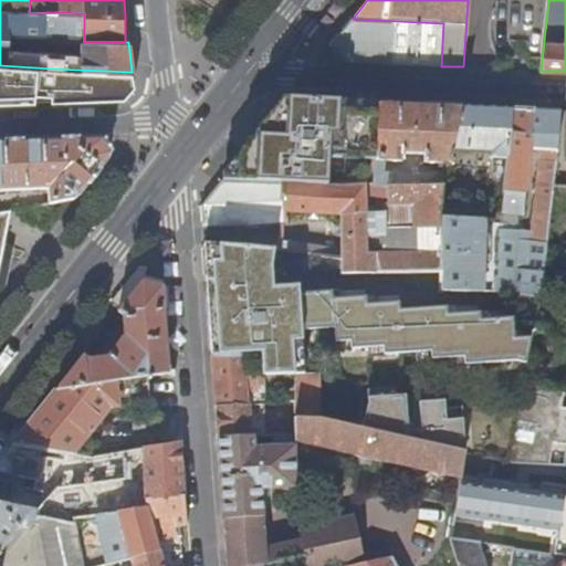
[(443,23),(353,19),(331,45),(338,61),(441,66),(443,23)]
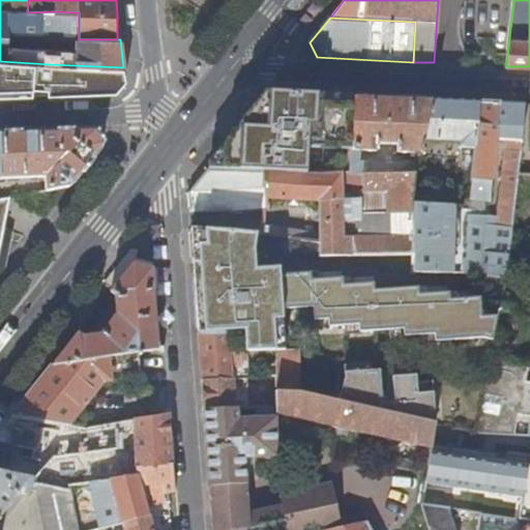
[(0,70),(50,71),(50,64),(0,61),(0,70)]
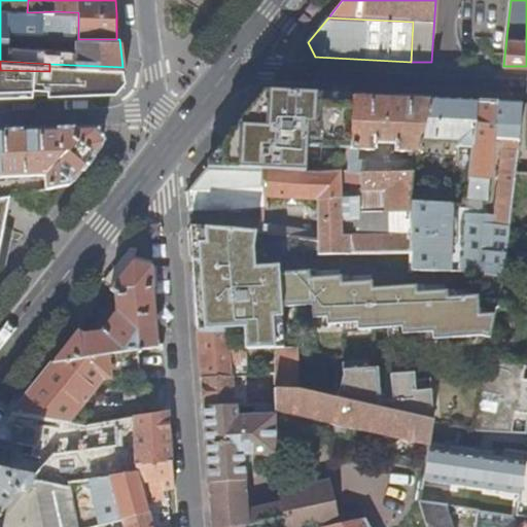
[(0,70),(0,96),(115,91),(125,80),(123,67),(49,64),(49,71),(0,70)]
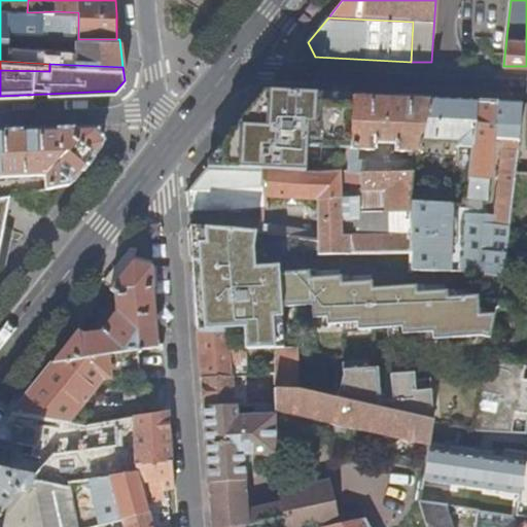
[(266,146),(226,144),(209,167),(261,168),(349,170),(353,96),(270,92),(266,146)]
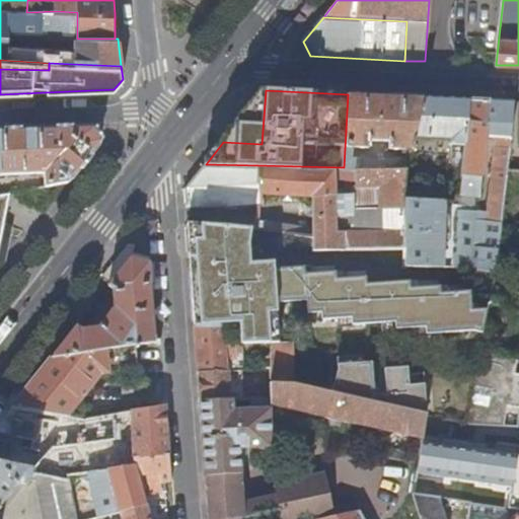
[(389,148),(412,150),(415,136),(424,97),(348,94),(344,167),(408,168),(410,159),(353,157),(353,146),(370,147),(370,139),(389,141),(389,148)]
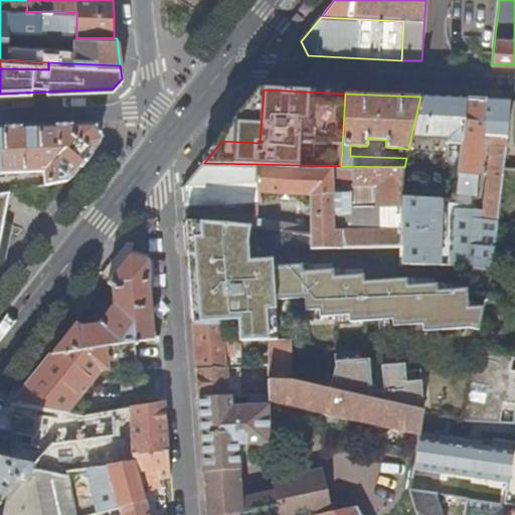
[(448,161),(460,162),(466,100),(420,97),(411,135),(446,138),(446,143),(451,144),(451,150),(449,150),(448,161)]
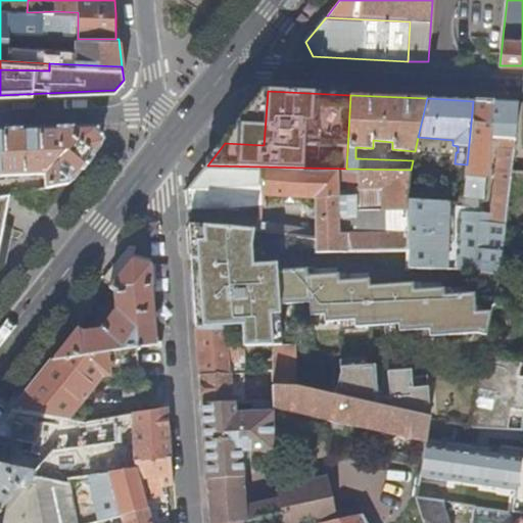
[(455,202),(407,199),(405,214),(407,250),(409,270),(456,270),(500,274),(501,265),(503,248),(512,171),(518,103),(473,101),(467,164),(464,189),(455,202)]
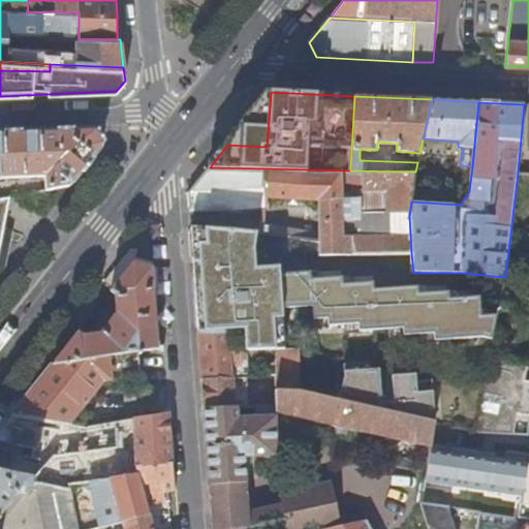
[(0,179),(45,178),(47,191),(69,187),(102,146),(96,131),(0,134),(0,179)]
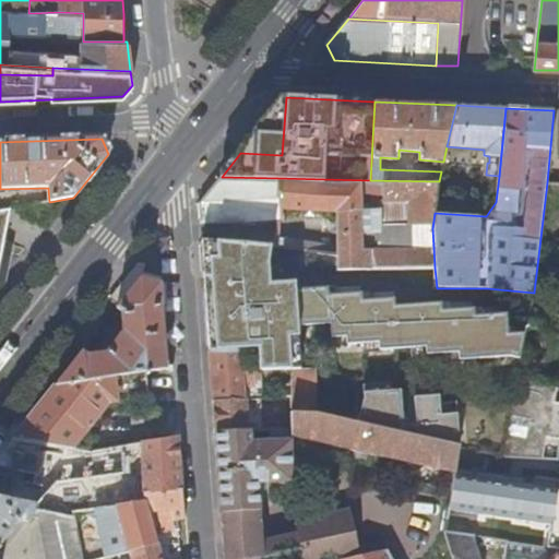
[(250,224),(278,219),(284,218),(281,209),(277,178),(222,177),(200,204),(201,224),(250,224)]
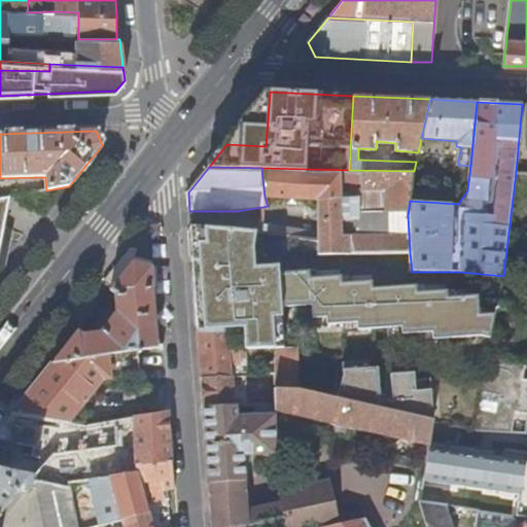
[(349,170),(261,168),(265,197),(320,200),(319,230),(261,223),(260,231),(318,239),(318,253),(410,252),(408,215),(410,201),(414,171),(349,170)]
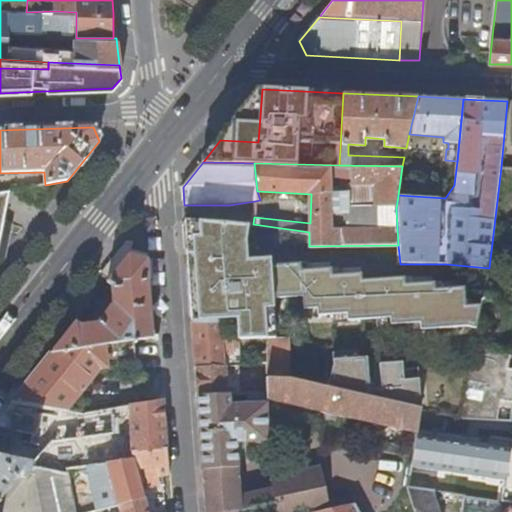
[(0,247),(12,191),(0,192),(0,247)]
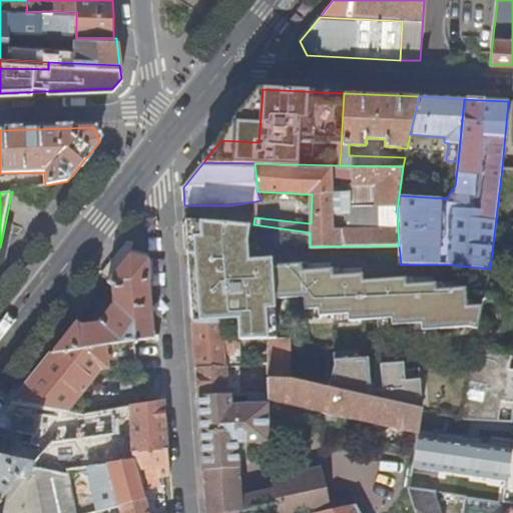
[(228,221),(185,218),(187,245),(192,322),(224,322),(225,325),(230,324),(232,341),(239,341),(270,340),(277,340),(274,298),(304,296),(305,316),(335,314),(336,321),(377,318),(378,325),(408,323),(408,330),(468,326),(477,332),(482,305),(467,306),(465,287),(462,287),(436,289),(435,282),(406,284),(405,277),(363,280),(362,273),(333,275),(333,268),(302,270),(302,263),(272,265),(271,258),(247,260),(246,239),(248,224),(228,221)]
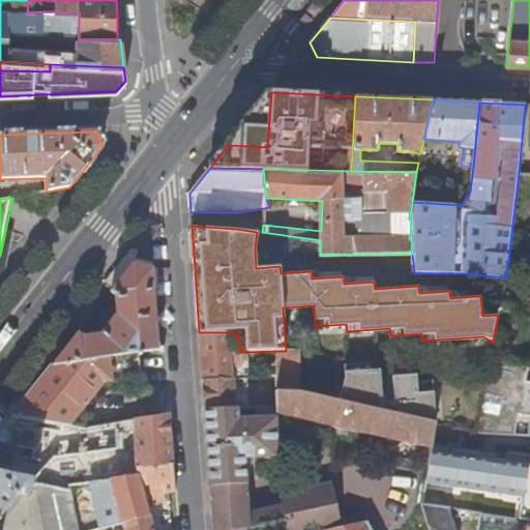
[(525,253),(509,252),(507,268),(524,268),(525,253)]
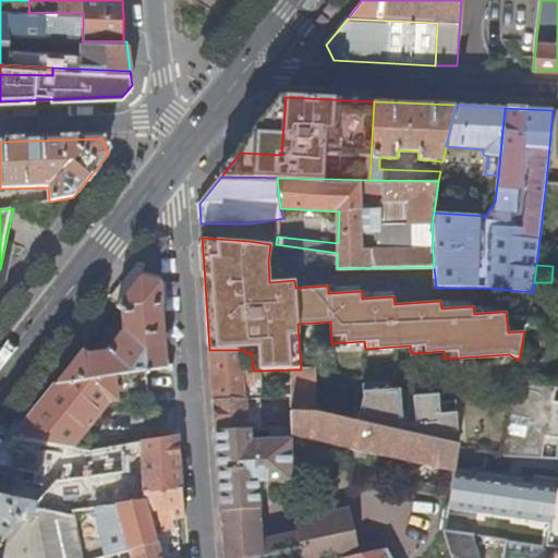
[(87,354),(83,351),(56,385),(147,372),(168,368),(167,367),(161,284),(141,278),(117,308),(121,311),(123,330),(106,352),(87,354)]
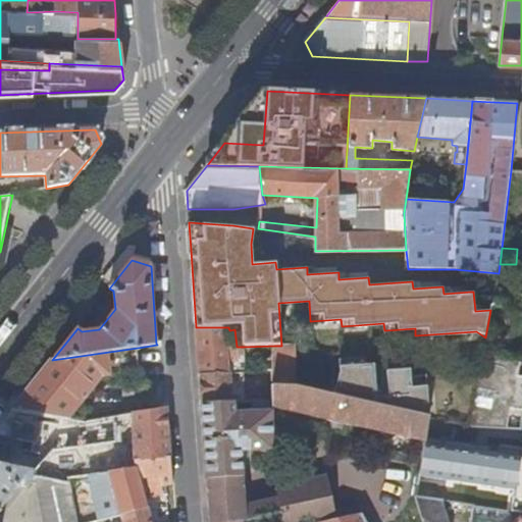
[(337,265),(307,267),(307,274),(338,272),(337,265)]
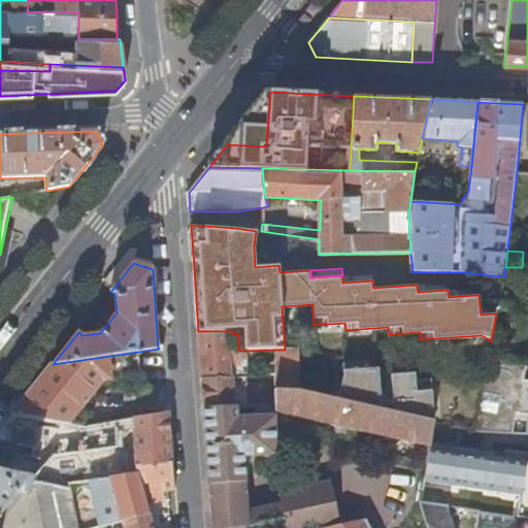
[(342,275),(342,283),(372,281),(372,273),(342,275)]
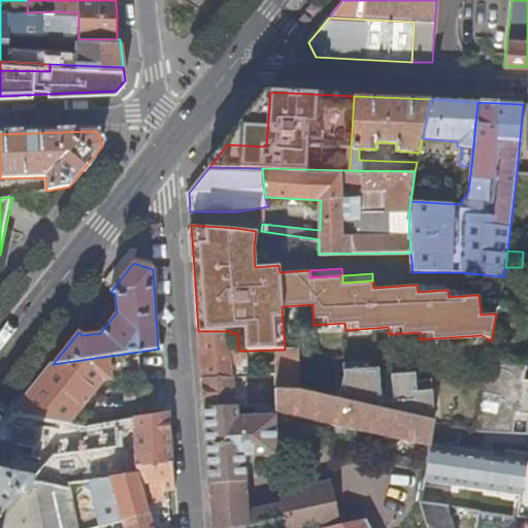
[(417,285),(418,292),(448,290),(448,283),(417,285)]
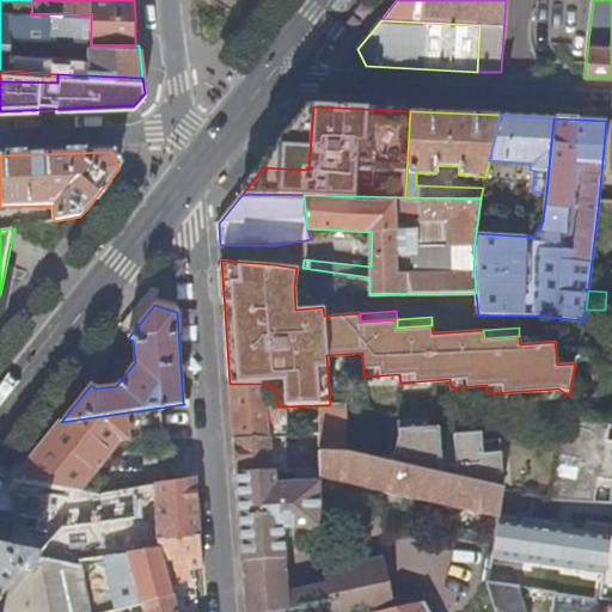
[(519,336),(520,344),(551,342),(555,342),(555,334),(519,336)]
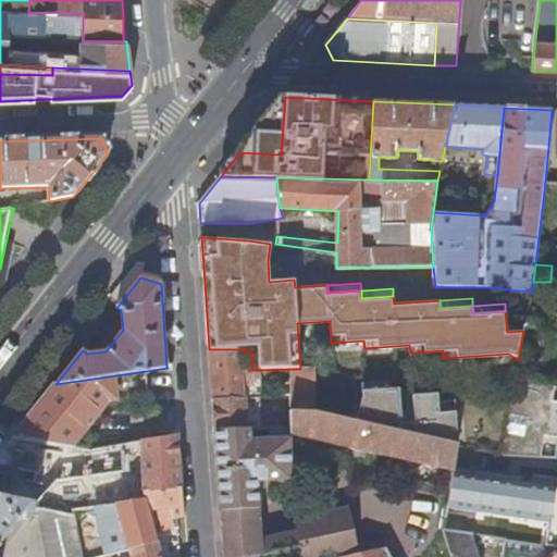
[(244,349),(209,349),(211,372),(252,370),(250,351),(245,353),(244,349)]
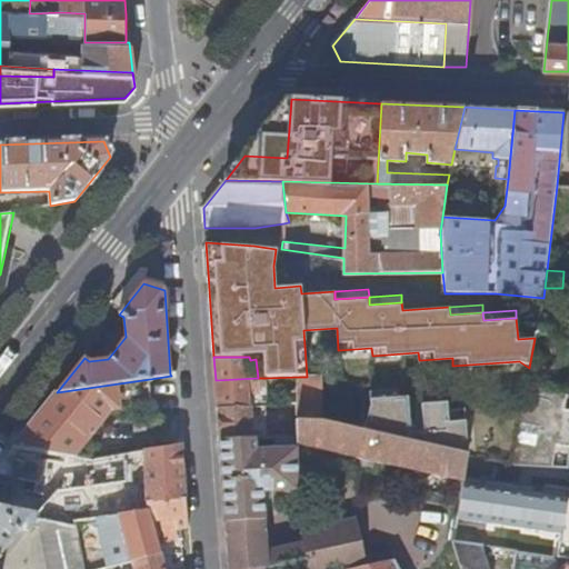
[(299,377),(299,405),(299,421),(323,421),(325,377),(325,376),(307,377),(299,377)]
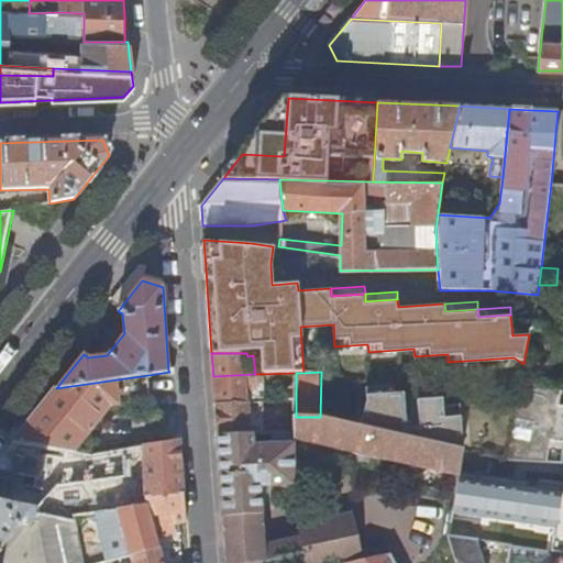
[(266,401),(263,374),(255,374),(213,376),(213,385),(214,404),(266,401)]
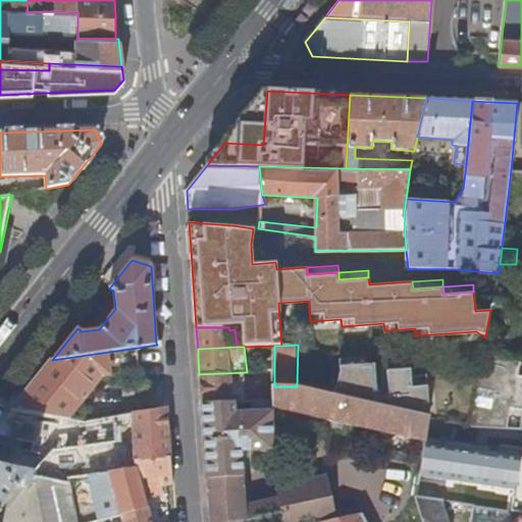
[(102,376),(140,372),(138,348),(52,360),(12,410),(72,418),(73,412),(102,376)]
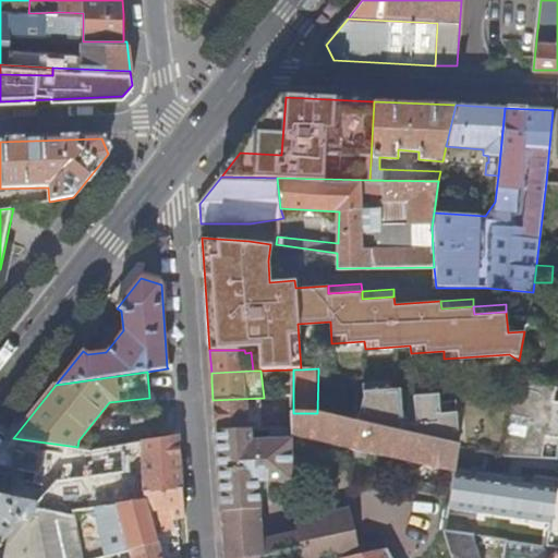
[(365,398),(359,423),(403,433),(459,446),(457,400),(439,401),(438,393),(414,396),(415,423),(402,420),(400,385),(391,385),(390,377),(362,379),(365,398)]
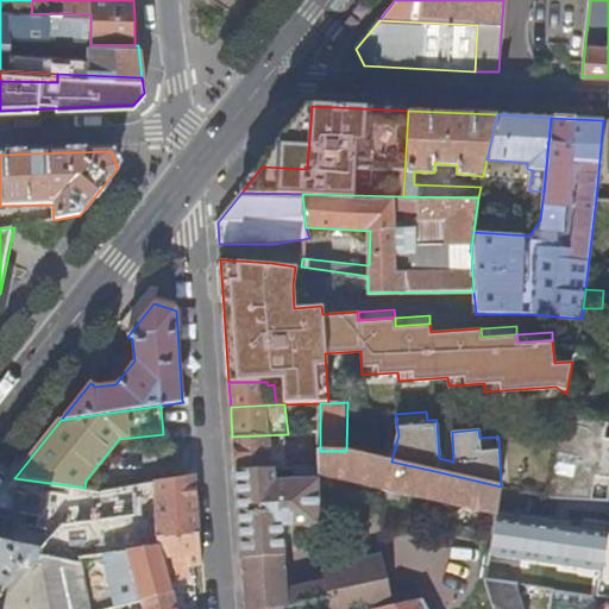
[(560,475),(608,477),(608,425),(563,422),(560,475)]
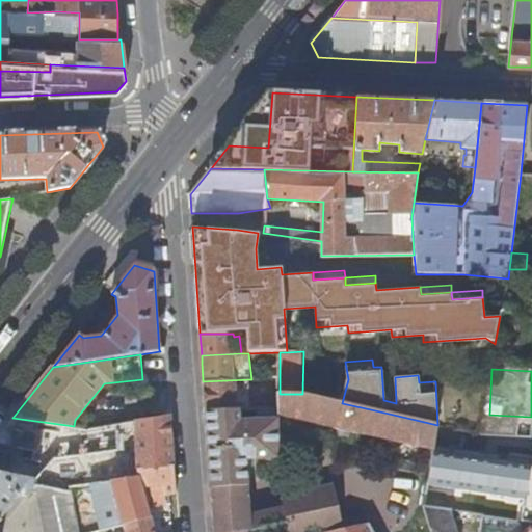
[(255,410),(251,379),(203,381),(205,411),(255,410)]
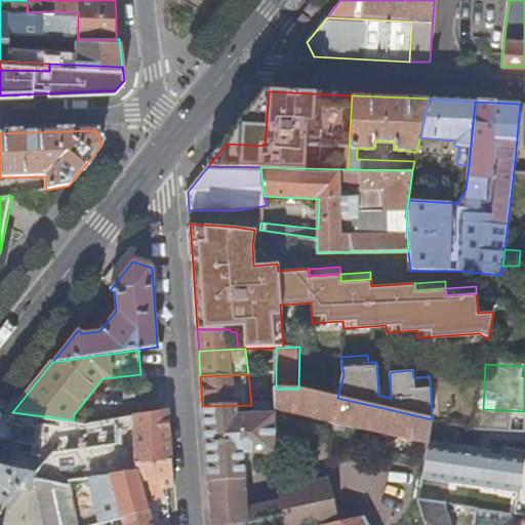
[(274,410),(428,443),(432,419),(379,407),(337,398),(298,389),(276,389),(276,404),(251,405),(202,406),(210,524),(237,524),(246,524),(271,519),(283,517),(284,524),(325,524),(363,518),(360,506),(330,511),(324,478),(276,487),(277,499),(244,505),(243,479),(242,453),(274,452),(274,410)]
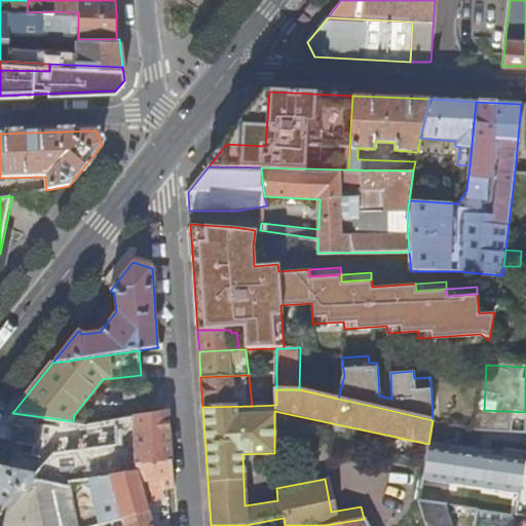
[(174,461),(170,412),(143,416),(90,424),(73,421),(12,413),(0,428),(0,472),(72,488),(71,483),(92,479),(113,477),(138,473),(137,464),(149,463),(174,461)]
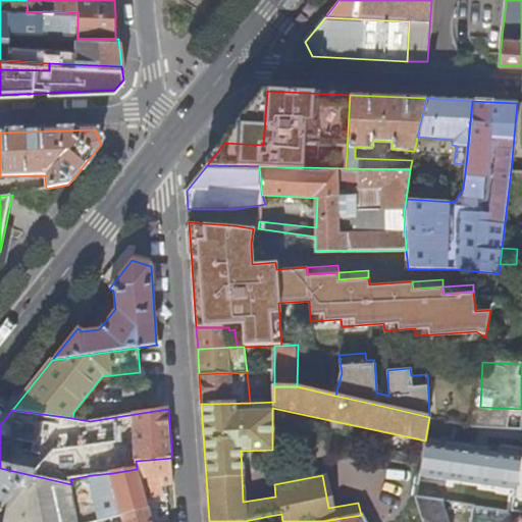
[(148,478),(152,498),(160,497),(163,496),(168,494),(168,486),(174,485),(172,458),(148,460),(150,478),(148,478)]
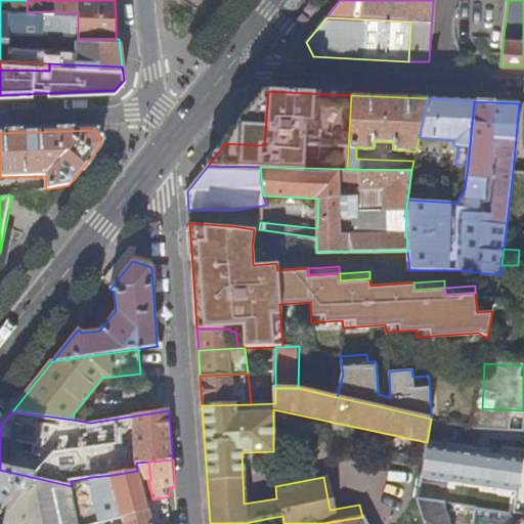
[(140,481),(148,480),(150,480),(148,462),(136,463),(137,471),(113,475),(114,483),(121,517),(122,523),(151,523),(147,509),(145,509),(140,481)]
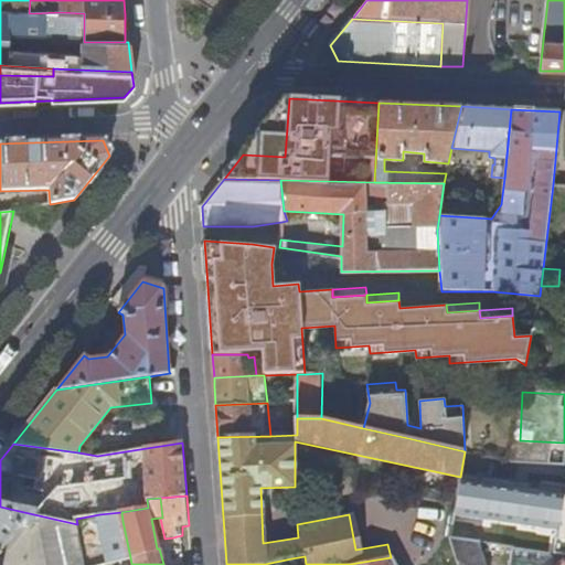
[(41,524),(49,564),(83,564),(77,524),(0,507),(0,554),(23,524),(27,526),(29,528),(31,529),(32,528),(34,526),(34,525),(35,523),(41,524)]
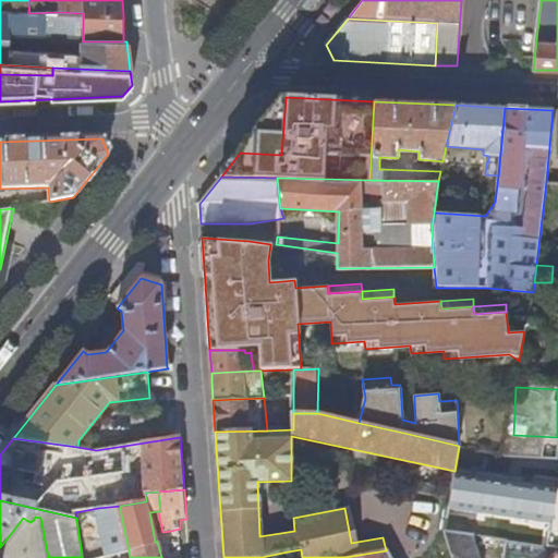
[(120,506),(98,508),(101,519),(121,514),(120,506)]
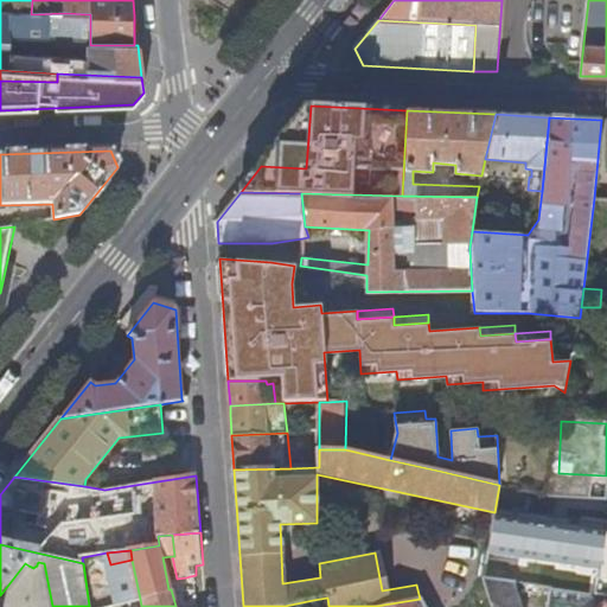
[(187,586),(196,583),(196,575),(190,576),(186,577),(187,586)]
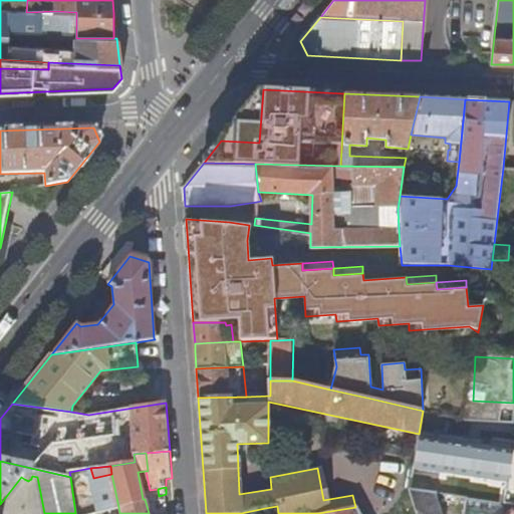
[(463,513),(467,497),(410,488),(417,513),(463,513)]
